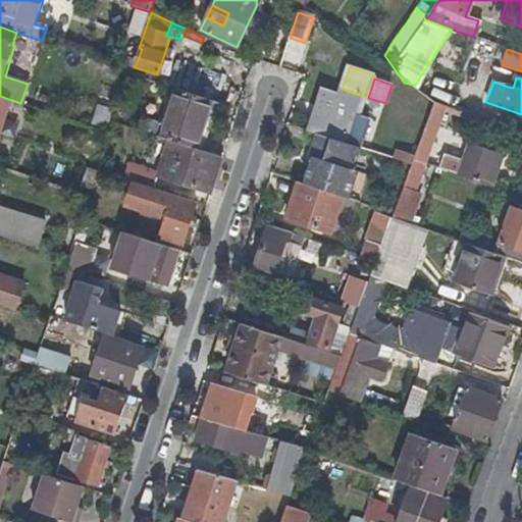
[(368,98),(342,89),(340,95),(322,90),(321,91),(323,92),(310,133),(316,135),(346,144),(355,116),(361,117),(368,98)]
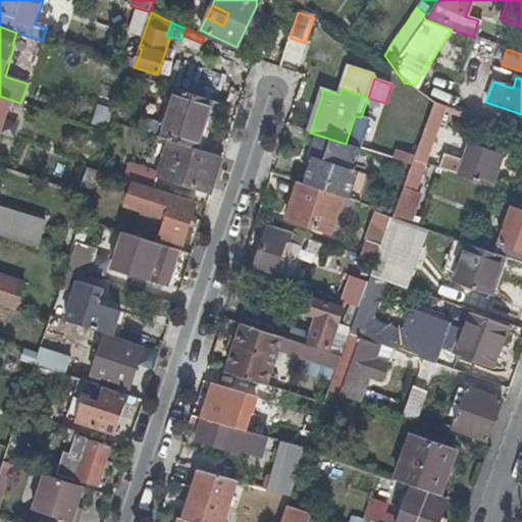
[(196,149),(212,101),(177,90),(162,139),(170,142),(196,149)]
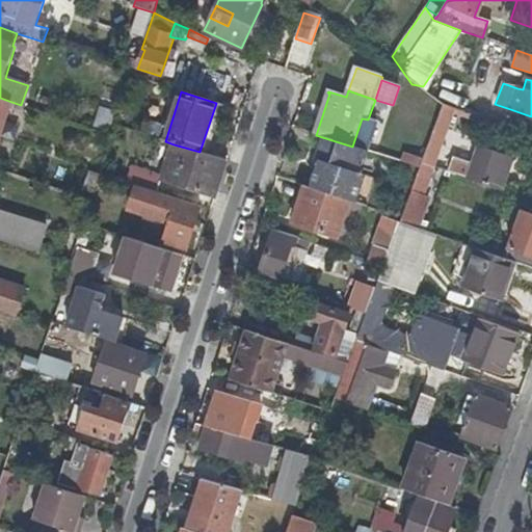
[(0,136),(11,102),(0,98),(0,136)]
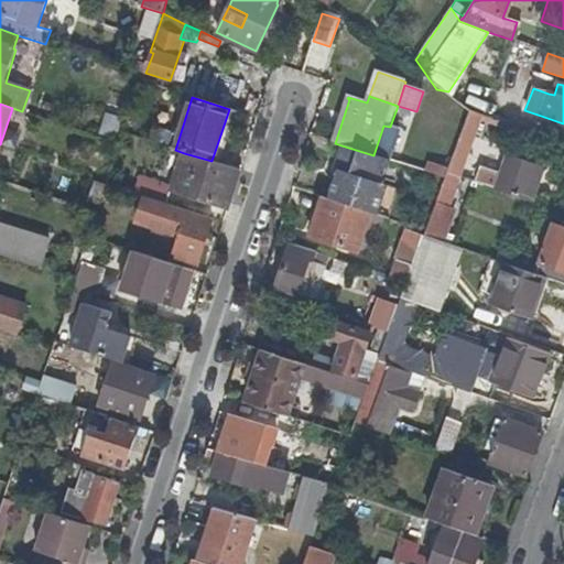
[(483,115),(469,110),(447,170),(445,177),(458,182),(483,115)]
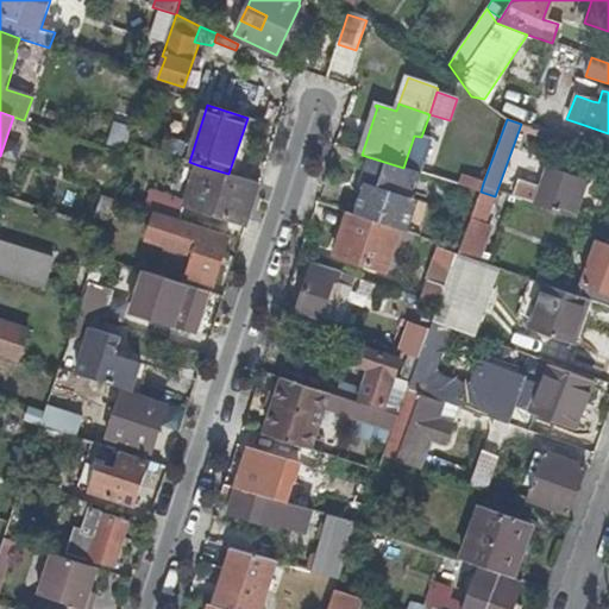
[(360,181),(368,183),(375,186),(364,218),(400,230),(407,232),(408,228),(435,238),(441,220),(414,211),(418,200),(412,198),(420,174),(403,168),(369,157),(360,181)]
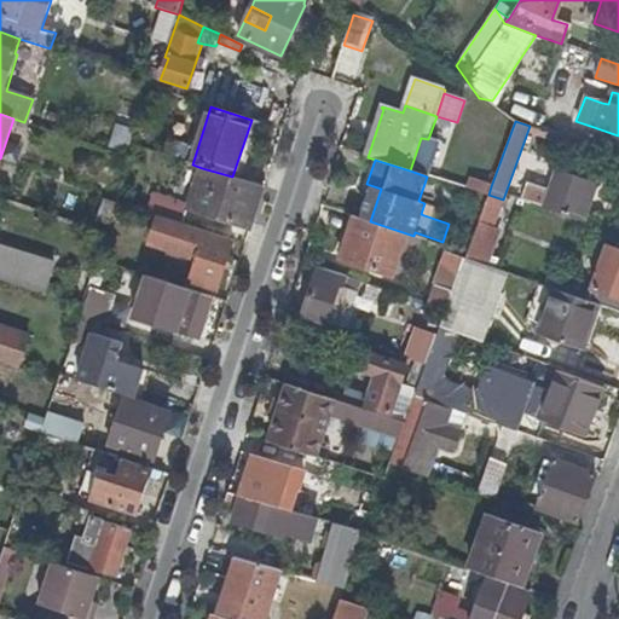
[(155,194),(149,214),(158,218),(184,225),(190,209),(250,229),(264,187),(232,177),(202,168),(190,206),(155,194)]
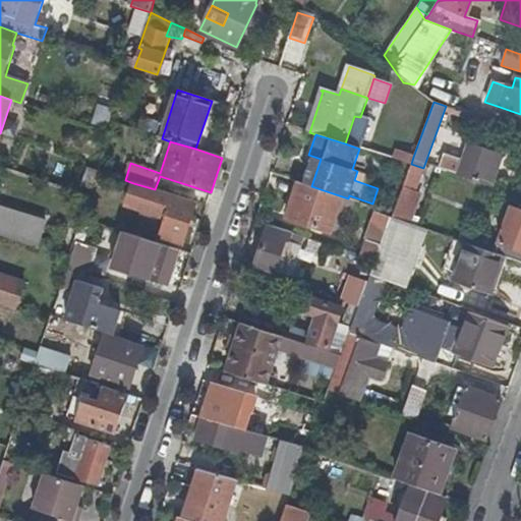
[(447,154),(441,169),(490,186),(502,155),(469,143),(463,160),(447,154)]
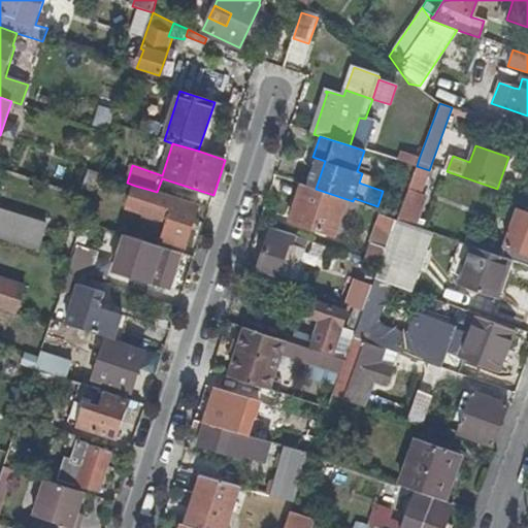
[(401,154),(398,162),(416,167),(417,166),(419,159),(401,154)]
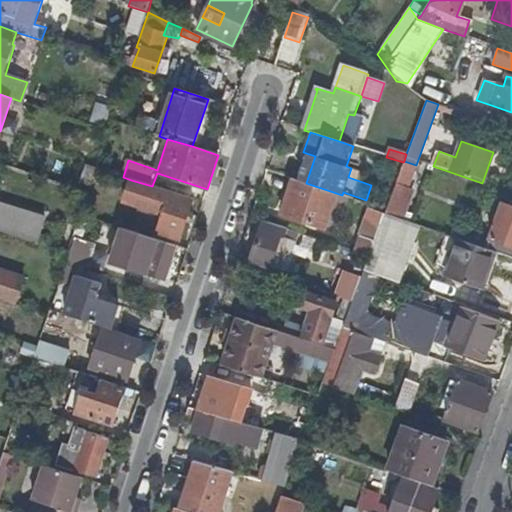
[(309,154),(300,181),(306,183),(315,156),(309,154)]
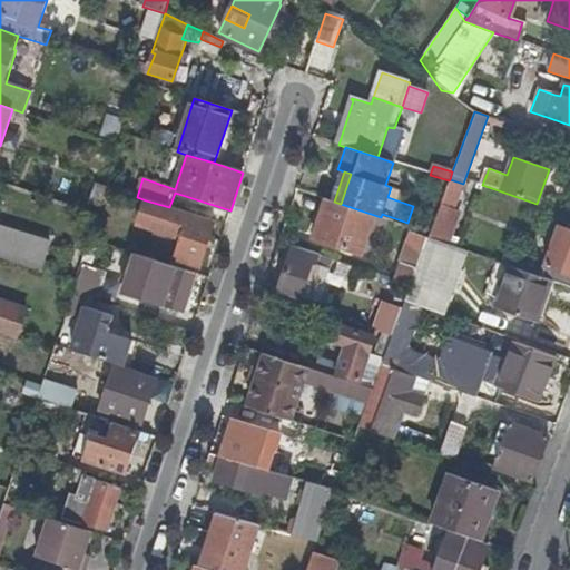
[(463,184),(450,179),(449,180),(439,209),(436,214),(431,231),(430,233),(428,238),(448,245),(457,217),(452,215),(463,184)]
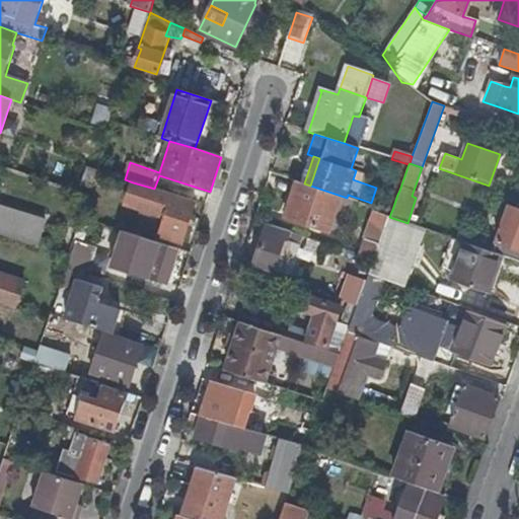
[(79,184),(92,190),(93,186),(98,170),(85,165),(79,184)]
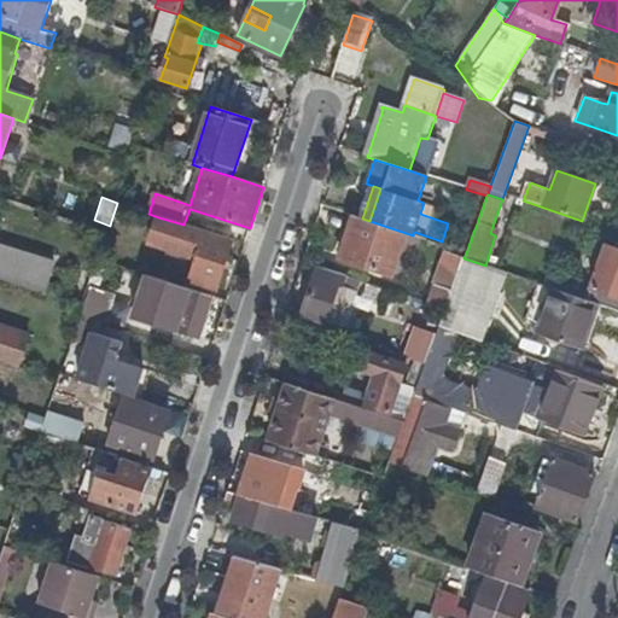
[(126,225),(130,208),(117,203),(111,221),(126,225)]
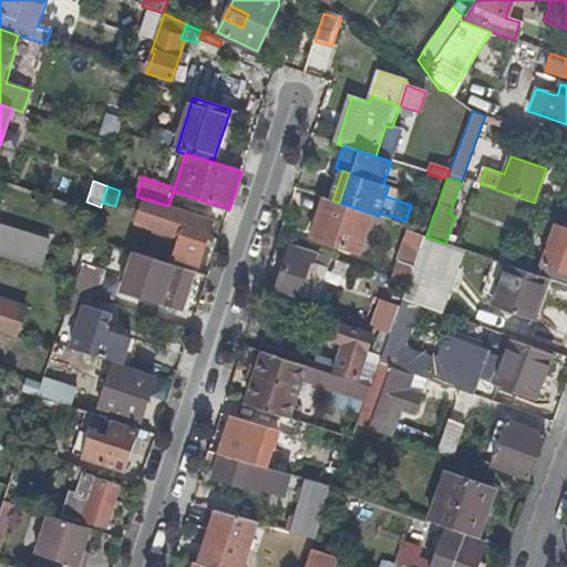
[(197,267),(213,220),(168,206),(145,199),(137,225),(181,239),(174,259),(197,267)]
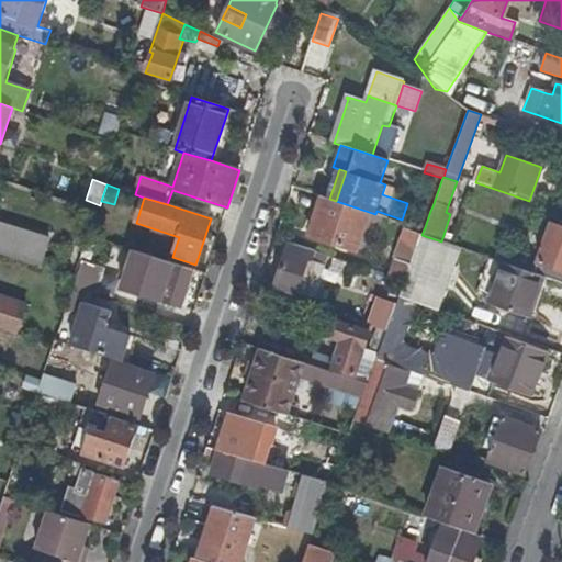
[(357,251),(369,212),(336,201),(329,199),(324,198),(312,237),(357,251)]
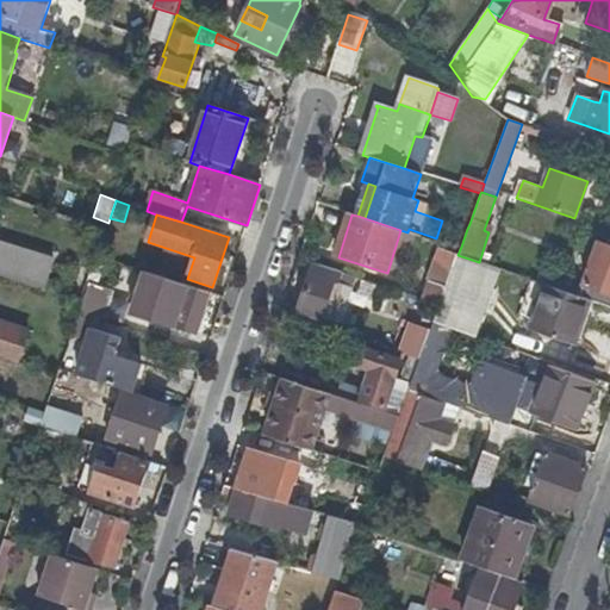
[(442,221),(436,238),(461,247),(467,229),(442,221)]
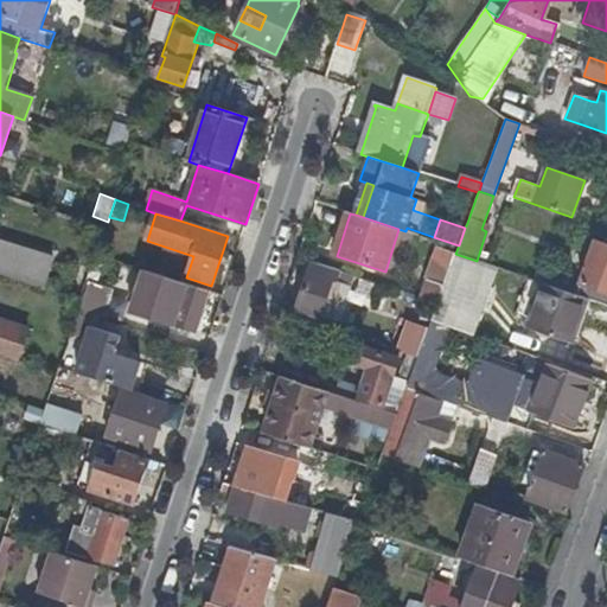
[(0,242),(0,275),(45,292),(81,304),(91,273),(77,269),(69,289),(49,282),(56,261),(0,242)]
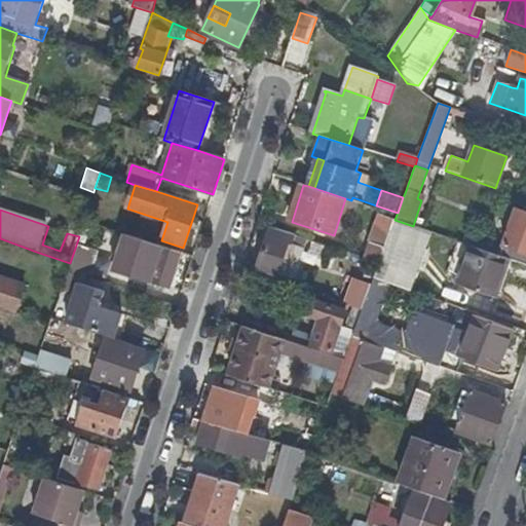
[(525,265),(525,213),(518,210),(511,228),(504,226),(502,233),(509,235),(501,257),(508,259),(525,265)]
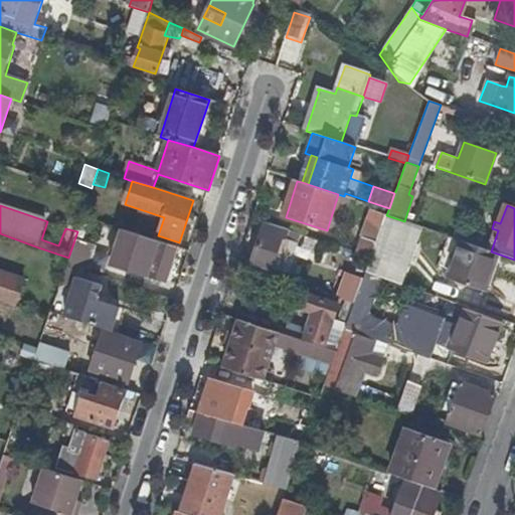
[(401,285),(421,227),(404,221),(386,215),(382,228),(371,258),(366,273),(380,278),(401,285)]
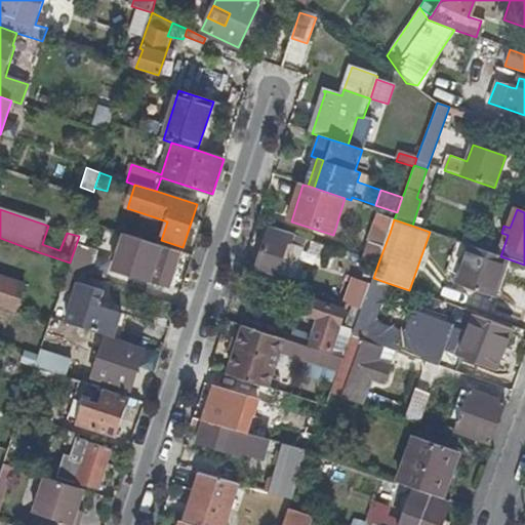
[(288,243),(291,234),(272,228),(258,268),(279,275),(283,261),(295,266),(301,247),(288,243)]
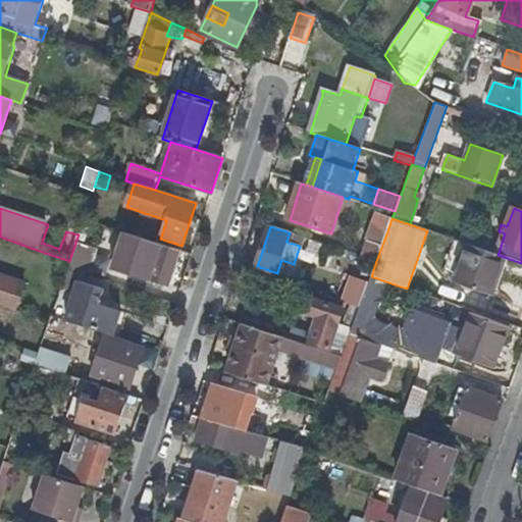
[(373,226),(363,257),(376,261),(387,231),(373,226)]
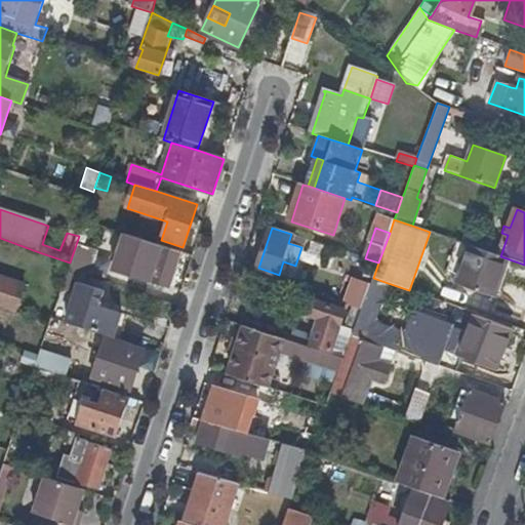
[(168,287),(179,252),(137,239),(132,254),(124,252),(121,260),(129,263),(126,274),(168,287)]
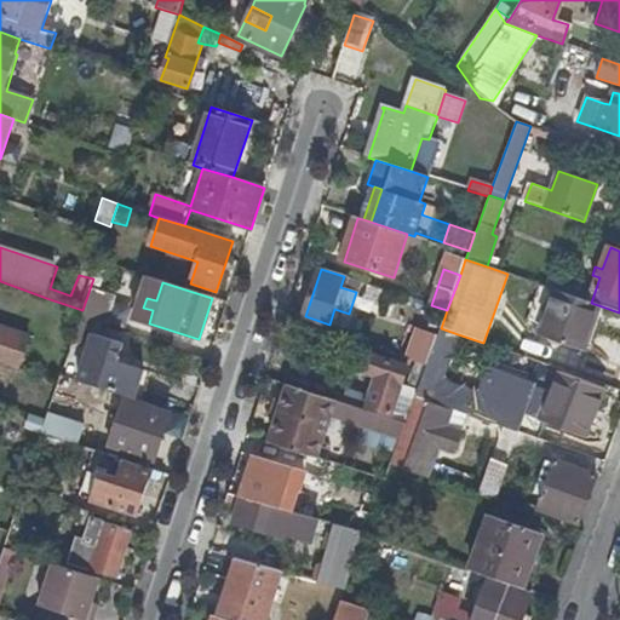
[(584,350),(598,305),(591,303),(540,285),(526,325),(543,331),(540,336),(584,350)]
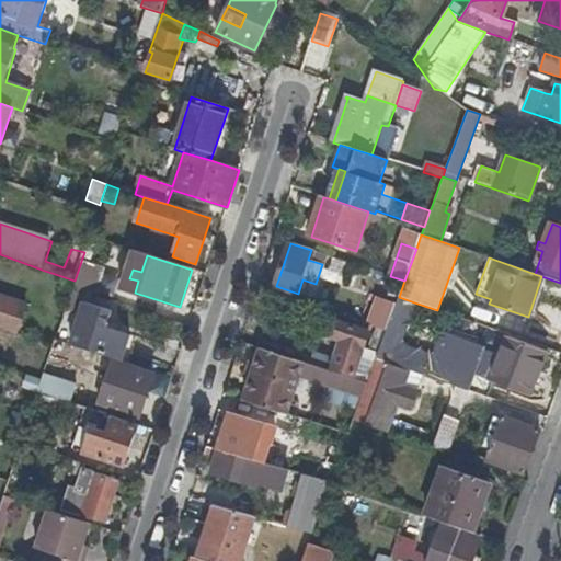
[(81,270),(75,289),(90,295),(95,297),(102,276),(81,270)]
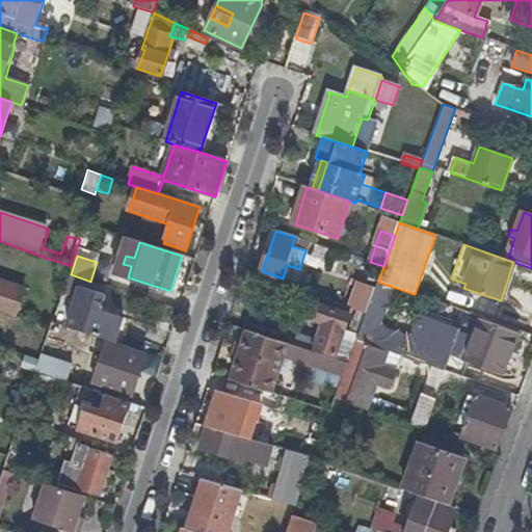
[(83,287),(85,280),(71,274),(69,274),(67,282),(83,287)]
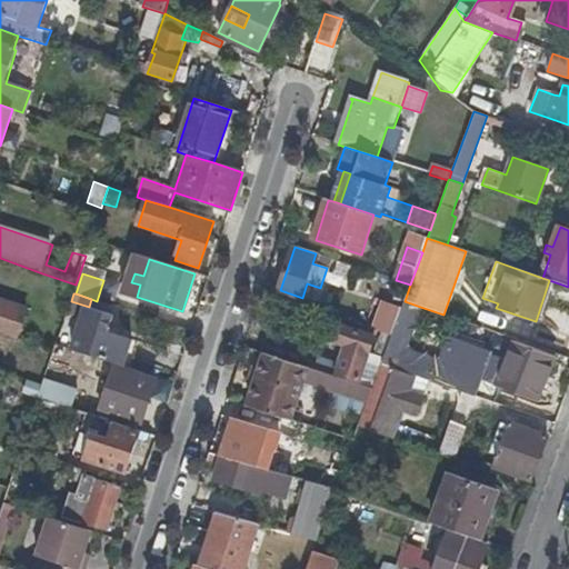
[(406,346),(420,307),(405,301),(391,337),(382,363),(415,375),(429,380),(460,391),(493,402),(499,388),(538,401),(553,358),(516,343),(508,362),(450,341),(442,366),(408,353),(410,348),(406,346)]
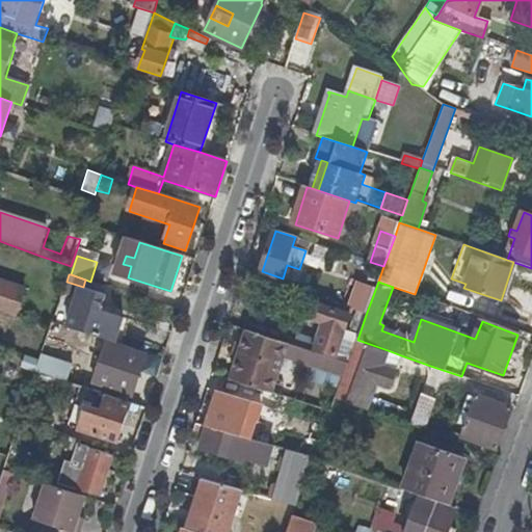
[(0,283),(0,313),(16,318),(25,291),(0,283)]
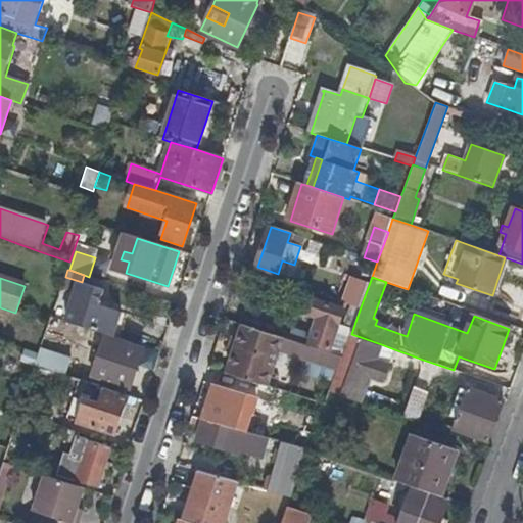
[(103,290),(78,282),(64,324),(106,337),(113,339),(122,314),(98,306),(103,290)]
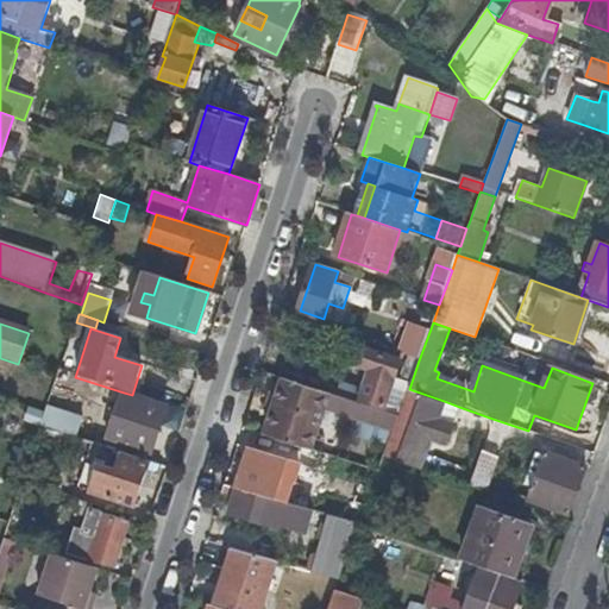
[(362,355),(358,368),(370,371),(360,400),(385,408),(399,368),(362,355)]
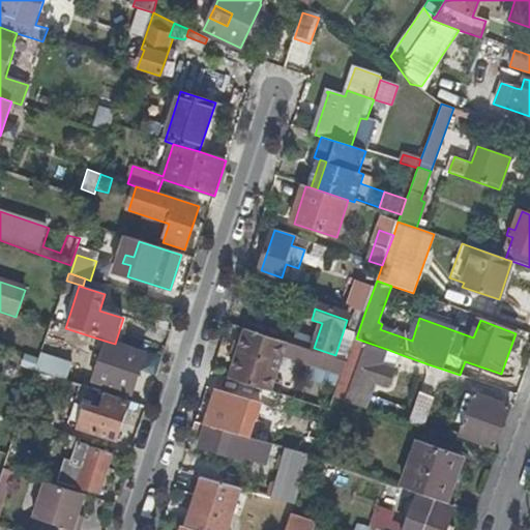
[(356,312),(340,360),(347,362),(356,339),(364,314),(356,312)]
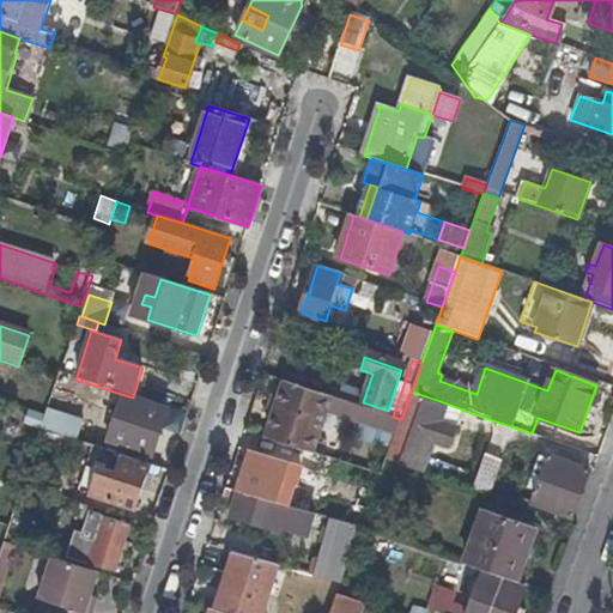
[(317,448),(329,390),(291,377),(285,387),(278,384),(273,398),(280,400),(271,431),(317,448)]
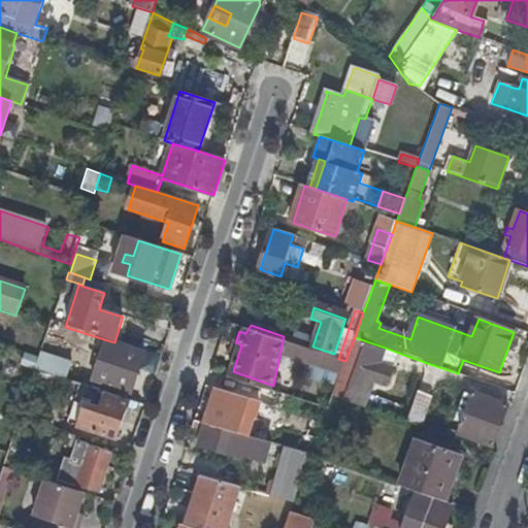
[(387,385),(393,368),(380,363),(385,348),(355,337),(345,361),(339,377),(333,396),(344,400),(363,407),(373,381),(387,385)]
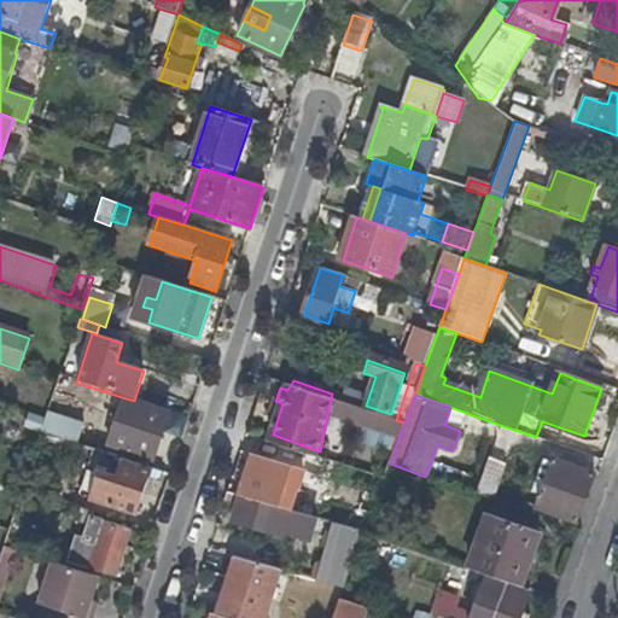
[(126,398),(115,429),(120,430),(114,448),(153,460),(169,413),(134,401),(126,398)]
